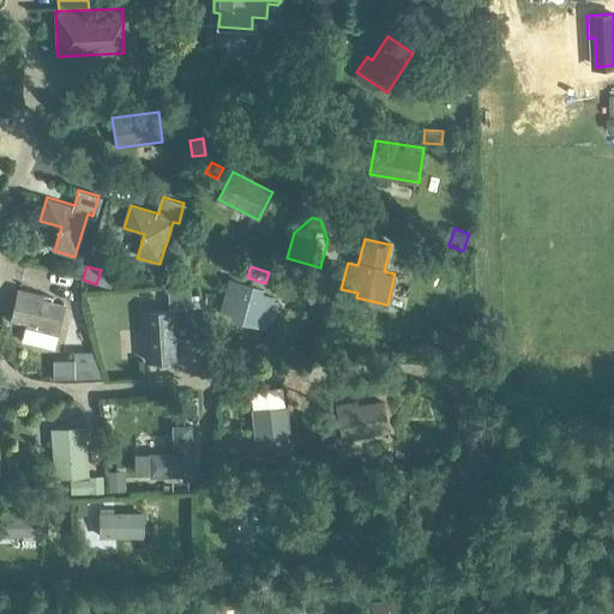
[(260,287),(232,278),(223,309),(235,313),(234,318),(262,325),(270,295),(259,293),(260,287)]
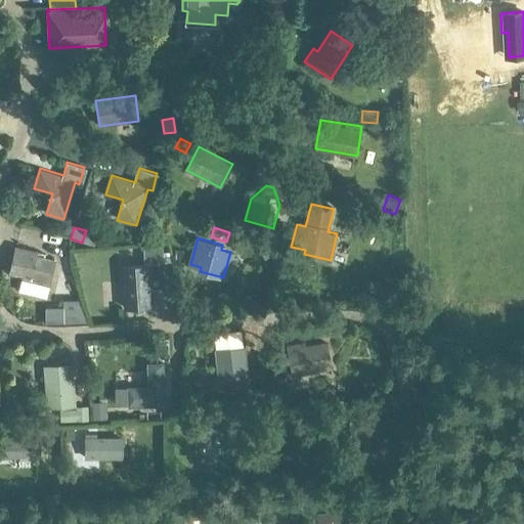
[(14,248),(9,270),(23,273),(22,278),(48,284),(53,261),(34,257),(35,252),(14,248)]
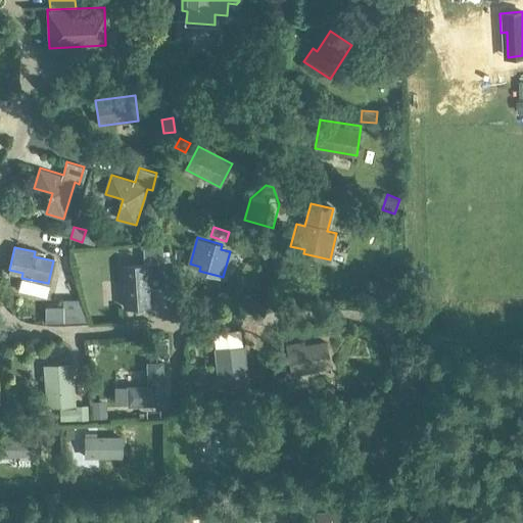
[(150,271),(162,271),(160,248),(144,249),(145,262),(149,260),(150,271)]
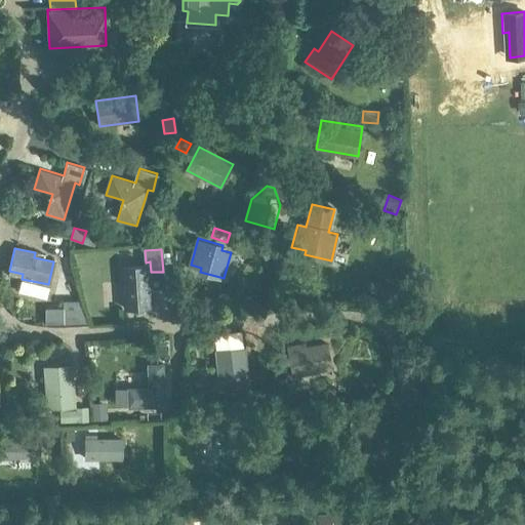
[(146,269),(144,265),(121,266),(123,309),(148,308),(146,269)]
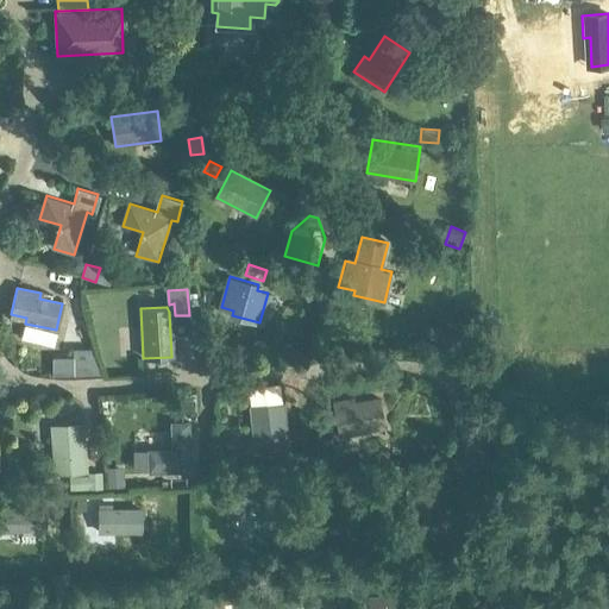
[(74,358),(74,375),(101,375),(90,352),(90,350),(74,350),(74,358)]
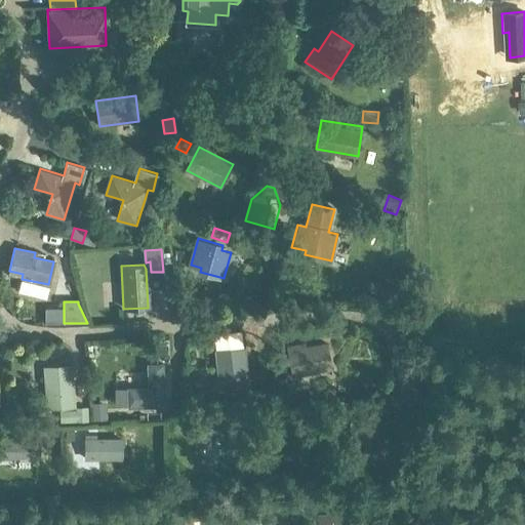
[(331,368),(327,342),(289,349),(293,374),(331,368)]
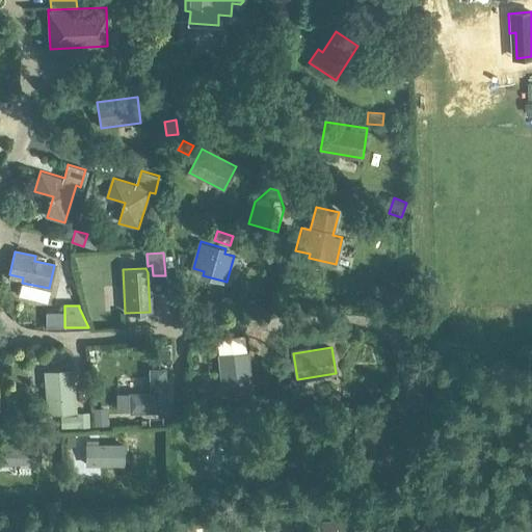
[(244,350),(217,353),(221,396),(249,393),(244,350)]
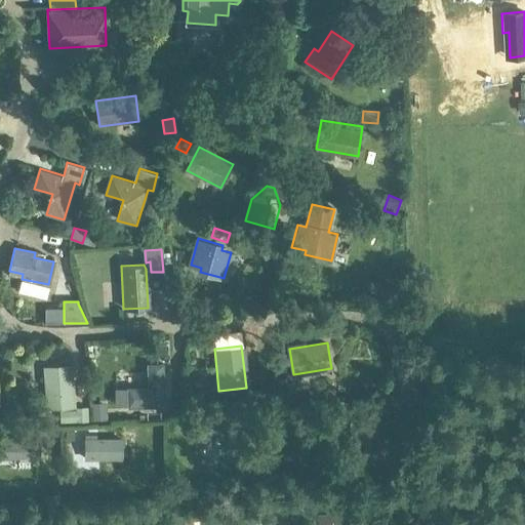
[(279,362),(278,362),(280,376),(290,374),(288,360),(287,360),(279,362)]
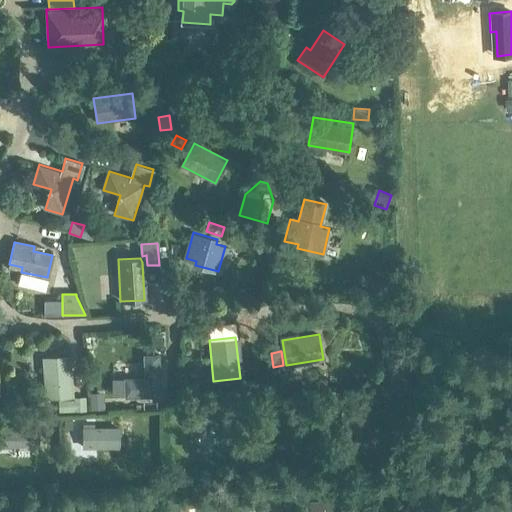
[(143,377),(124,377),(124,396),(159,395),(158,353),(143,353),(143,377)]
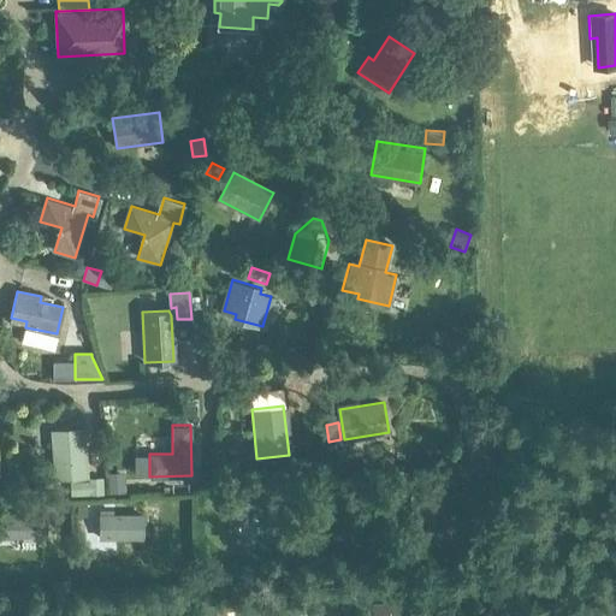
[(82,427),(52,430),(55,478),(84,475),(82,427)]
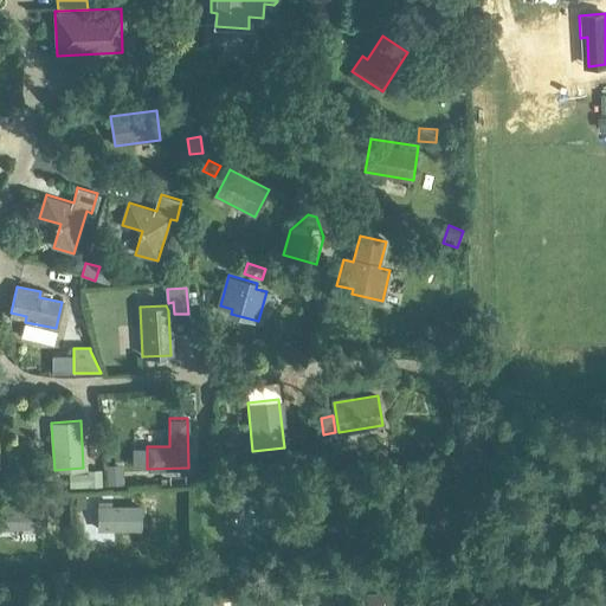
[(123,465),(107,466),(108,485),(124,484),(123,465)]
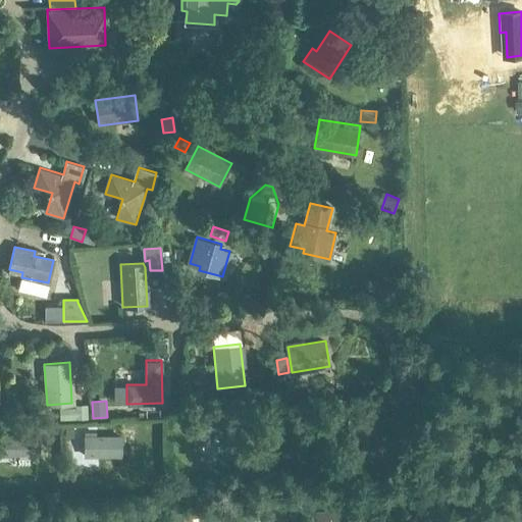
[(88,405),(75,406),(75,408),(75,419),(88,419),(88,405)]
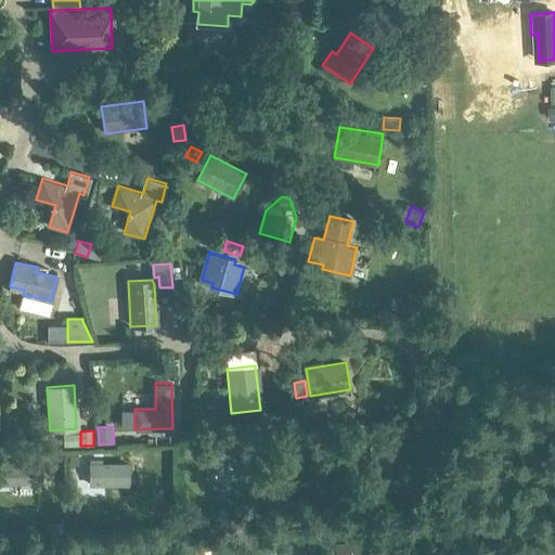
[(209,448),(211,464),(233,462),(235,486),(254,485),(249,444),(209,448)]
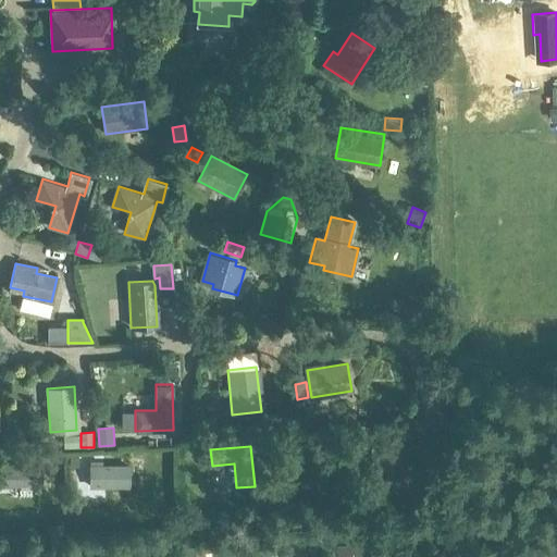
[(40,465),(2,466),(3,486),(40,485),(40,465)]
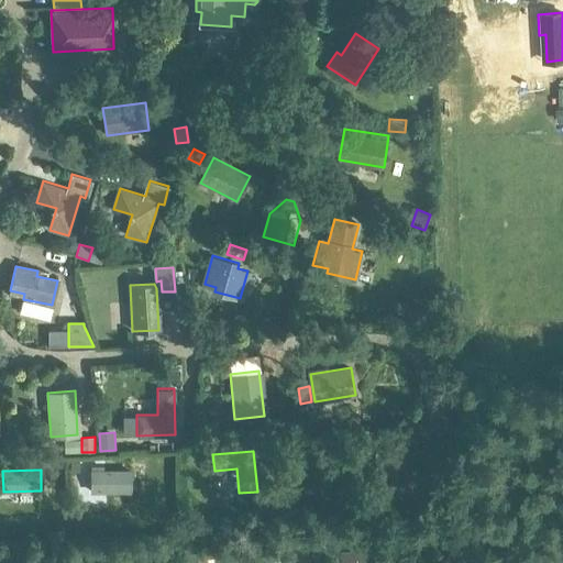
[(90,470),(90,492),(131,492),(131,489),(131,470),(130,470),(90,470)]
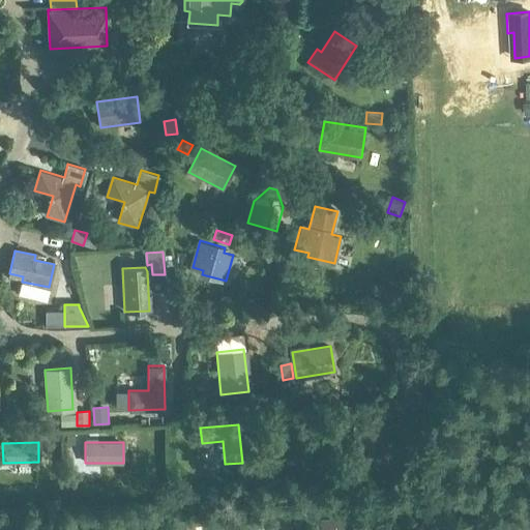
[(328,463),(328,464),(334,470),(342,463),(334,457),(328,463)]
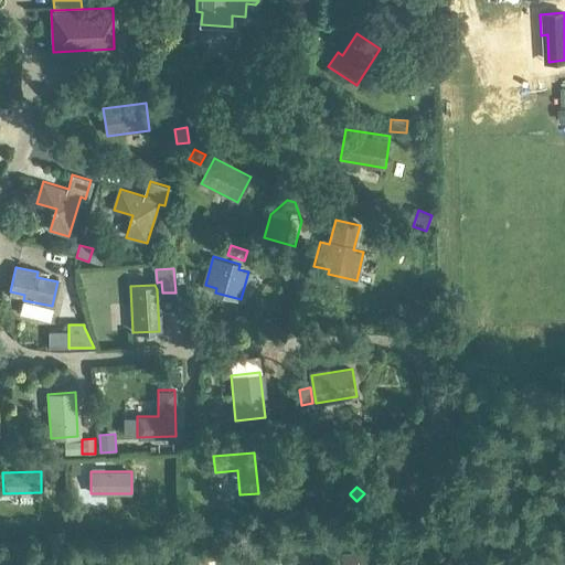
[(275,500),(259,501),(260,515),(276,514),(275,500)]
